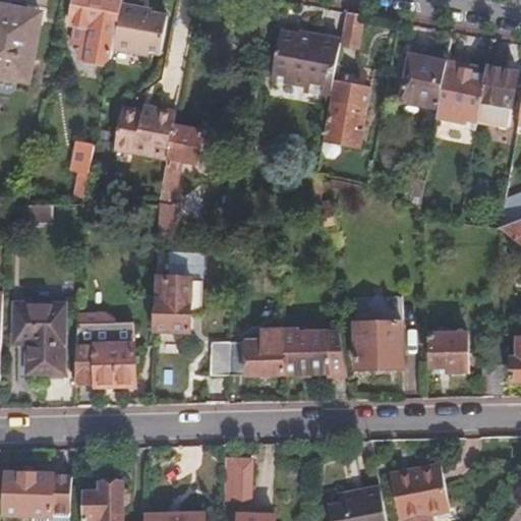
[(113,61),(121,18),(123,0),(78,0),(74,25),(79,26),(76,44),(89,47),(87,63),(105,66),(113,61)]
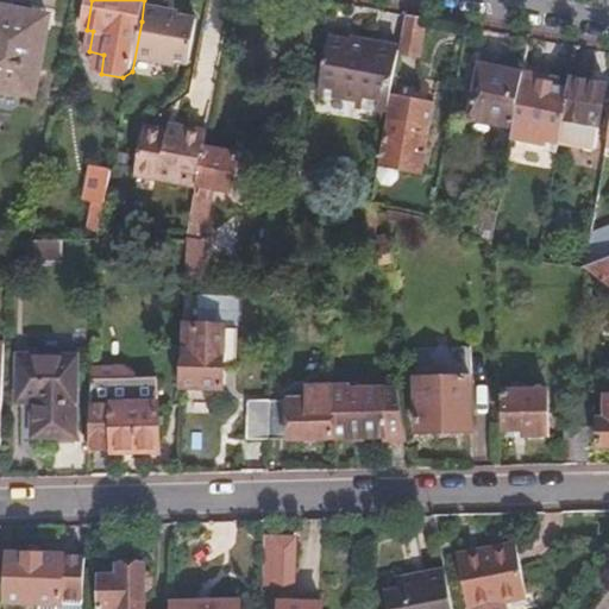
[(23,12),(0,7),(0,88),(36,95),(49,27),(22,23),(23,12)]
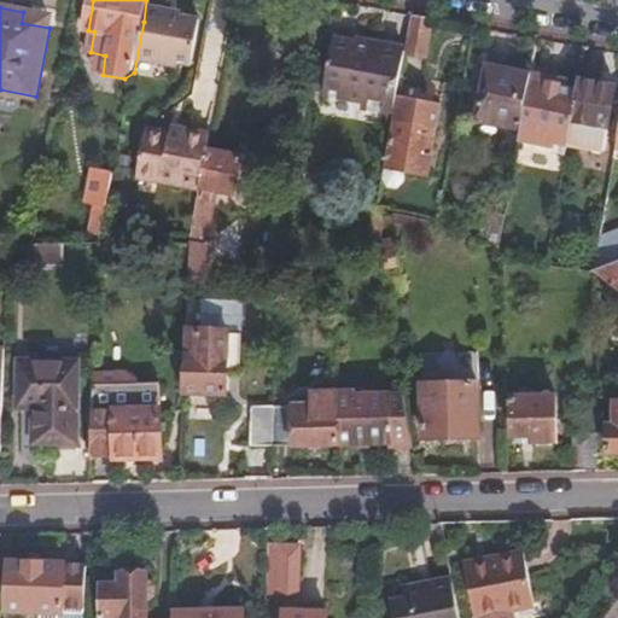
[(426,60),(433,19),(415,16),(407,51),(407,56),(426,60)]
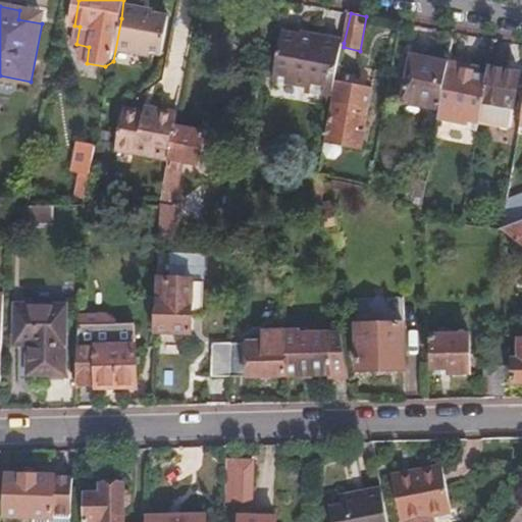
[(158,66),(167,28),(121,18),(113,61),(112,64),(146,70),(147,64),(158,66)]
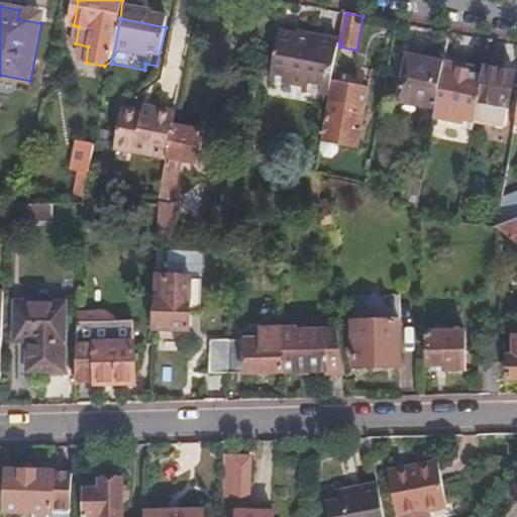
[(331,95),(340,46),(340,42),(316,38),(316,41),(299,38),(300,34),(282,31),(273,79),(306,85),(306,91),(331,95)]
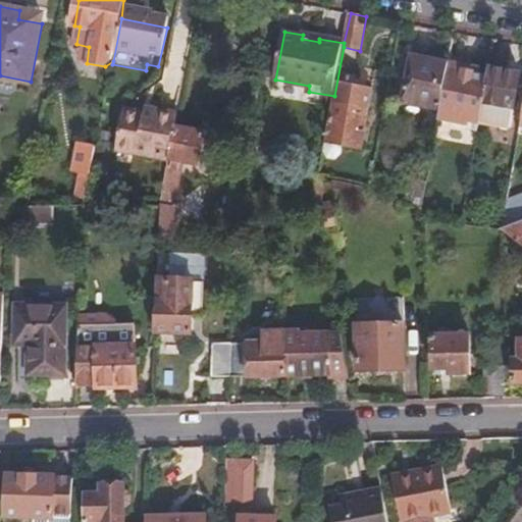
[(446,96),(452,63),(406,55),(397,99),(444,108),(446,96)]
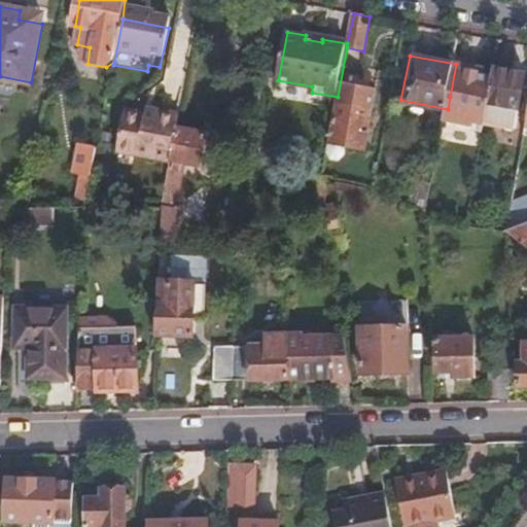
[(492,99),(495,78),(484,76),(485,70),(456,64),(450,97),(460,99),(457,120),(476,124),(477,120),(487,123),(492,99)]
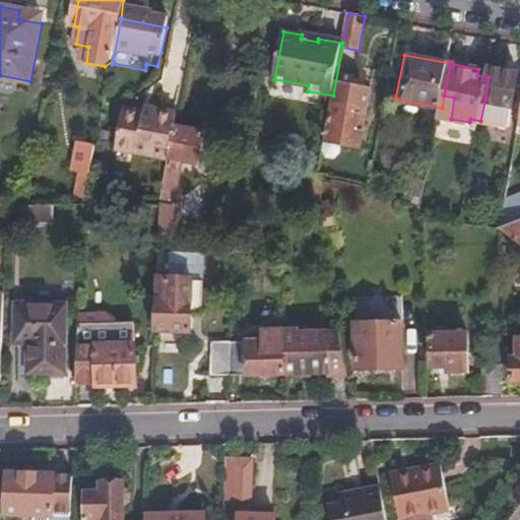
[(480,121),(480,122),(511,128),(519,74),(519,72),(491,68),(489,77),(485,98),(480,121)]
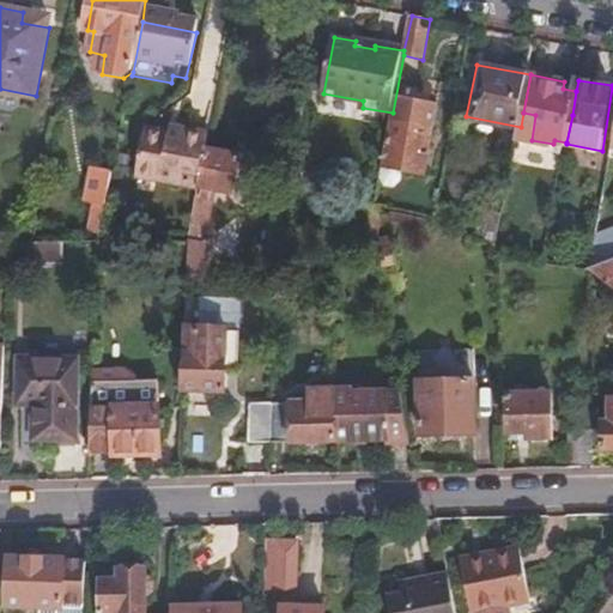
[(436,108),(400,101),(387,168),(424,175),(436,108)]
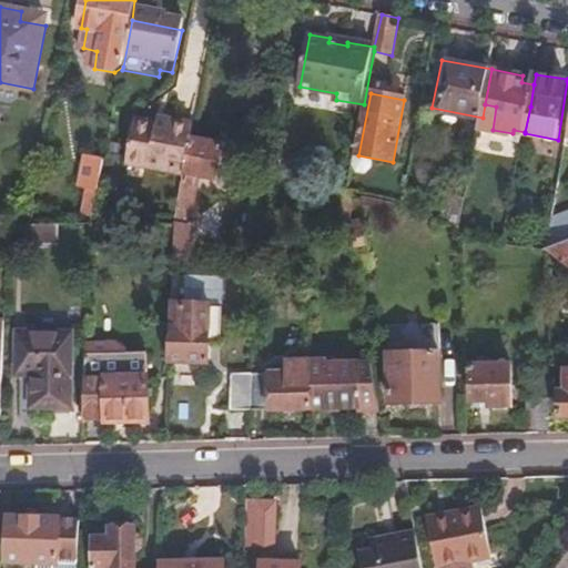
[(184,174),(191,138),(193,124),(158,118),(156,121),(137,119),(127,164),(184,174)]
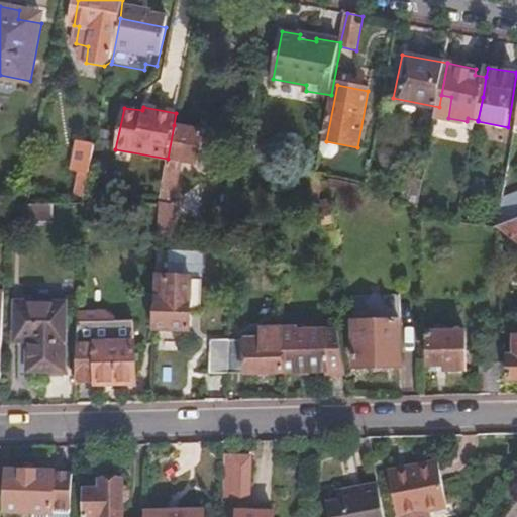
[(205,130),(174,125),(168,159),(165,171),(159,201),(158,239),(171,241),(179,203),(175,201),(180,173),(177,172),(180,158),(199,162),(205,130)]
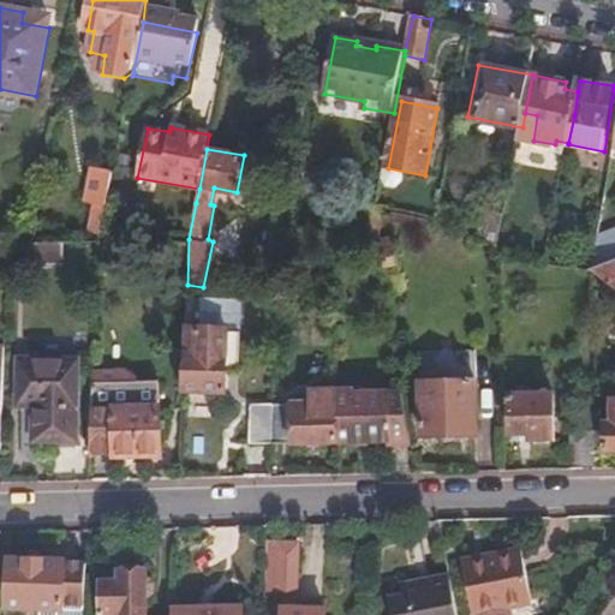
[(87,202),(108,206),(114,173),(94,169),(87,202)]
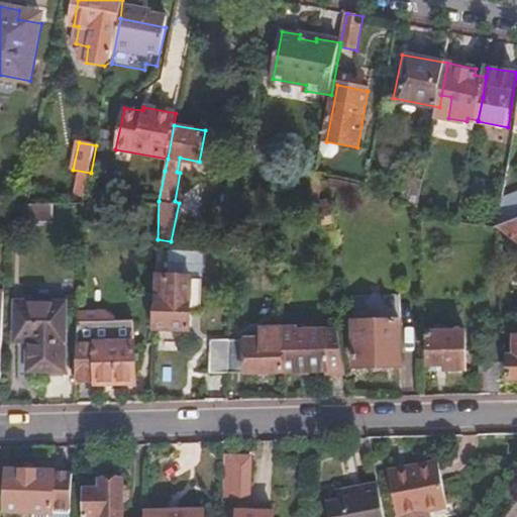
[(425,179),(406,177),(401,201),(421,204),(425,179)]
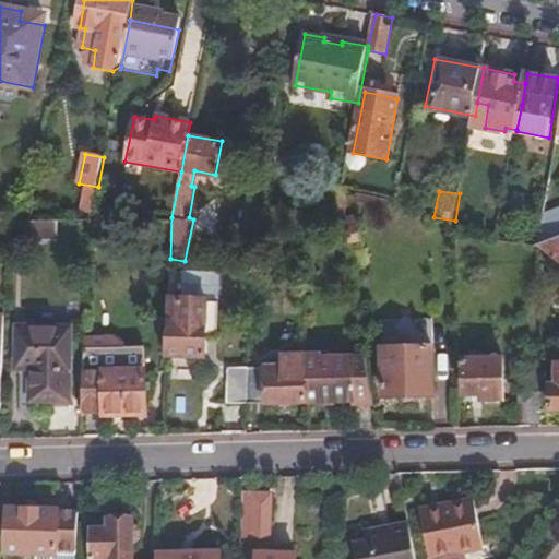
[(558,207),(545,213),(538,245),(558,236),(558,207)]
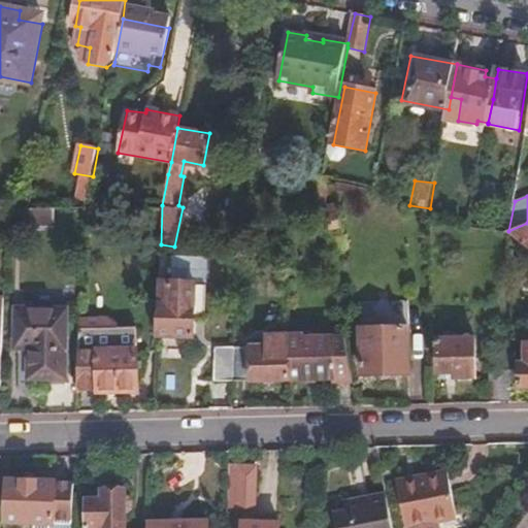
[(250,224),(251,202),(238,202),(238,224),(250,224)]
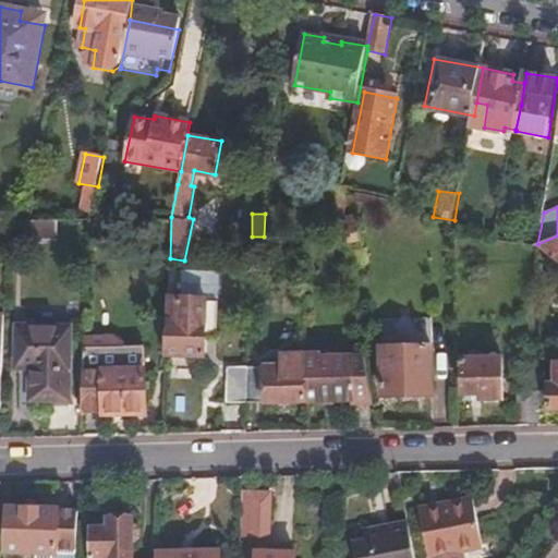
[(341,216),(335,217),(339,245),(346,244),(341,216)]
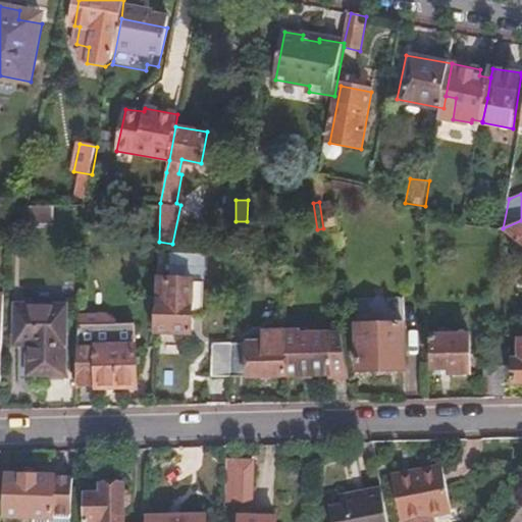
[(85,214),(85,205),(73,204),(74,215),(85,214)]
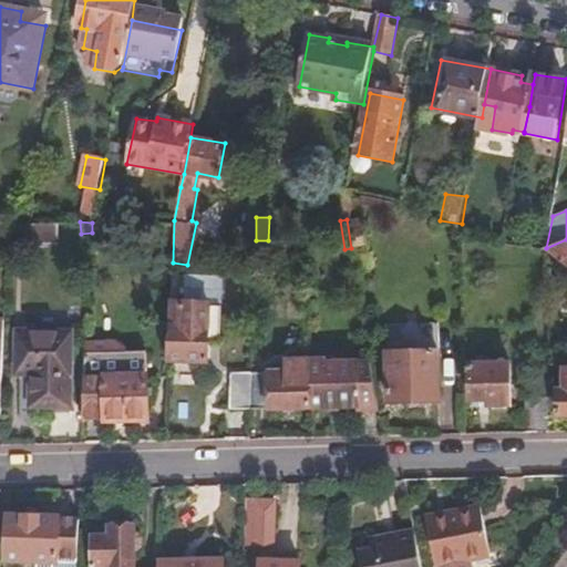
[(59,223),(31,224),(8,224),(8,243),(34,243),(34,237),(60,237),(59,223)]
